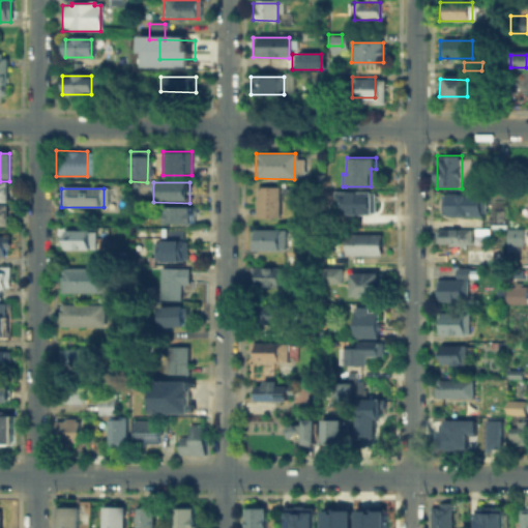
[(257,188),(279,188),(279,217),(257,217),(257,188)]
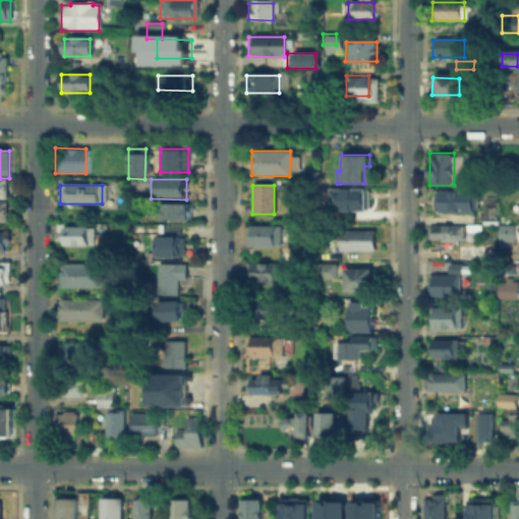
[(368,190),(368,211),(328,211),(328,190),(368,190)]
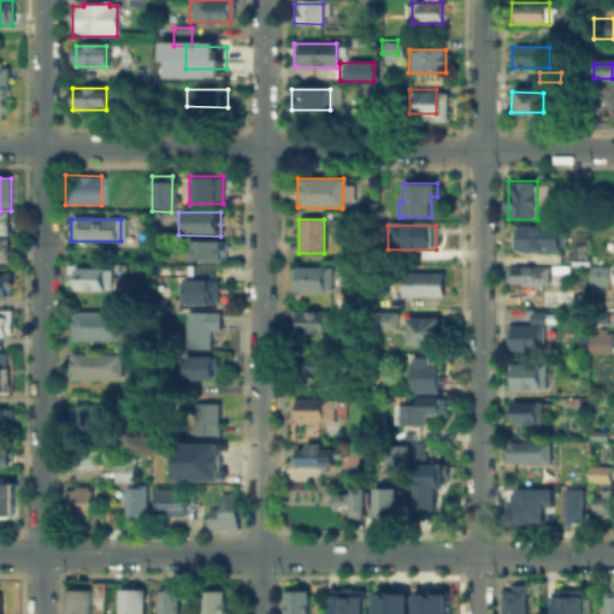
[(514,252),(514,228),(562,228),(562,252),(514,252)]
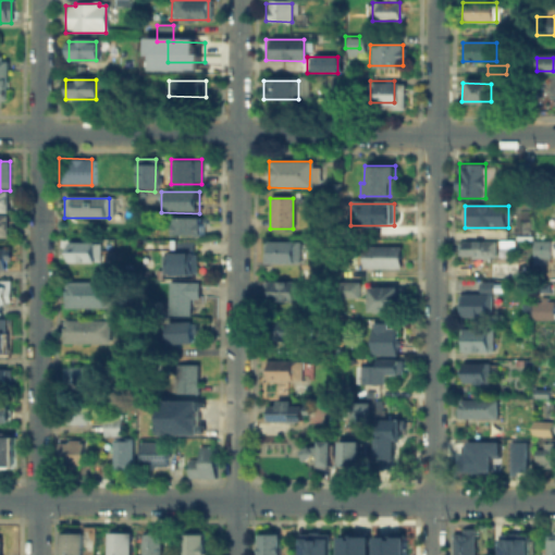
[(199,221),(199,234),(175,234),(175,221),(199,221)]
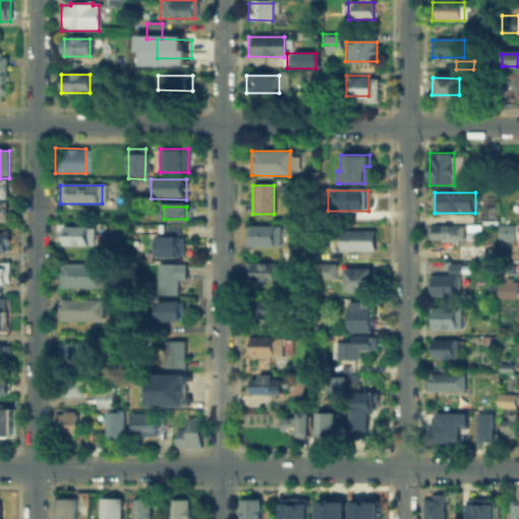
[(478,225),(478,209),(496,209),(496,225),(478,225)]
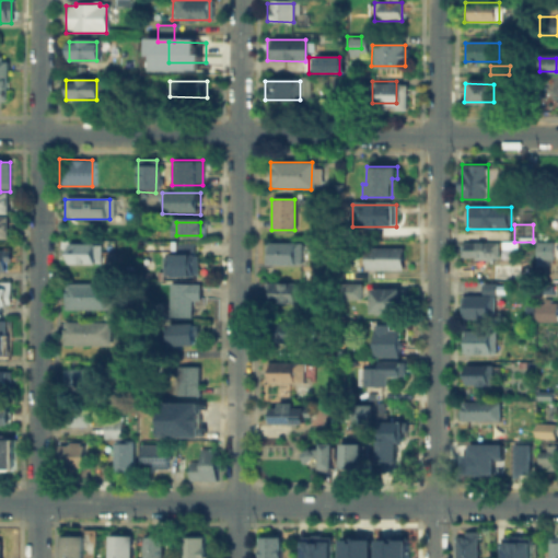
[(534,258),(534,243),(548,243),(548,258),(534,258)]
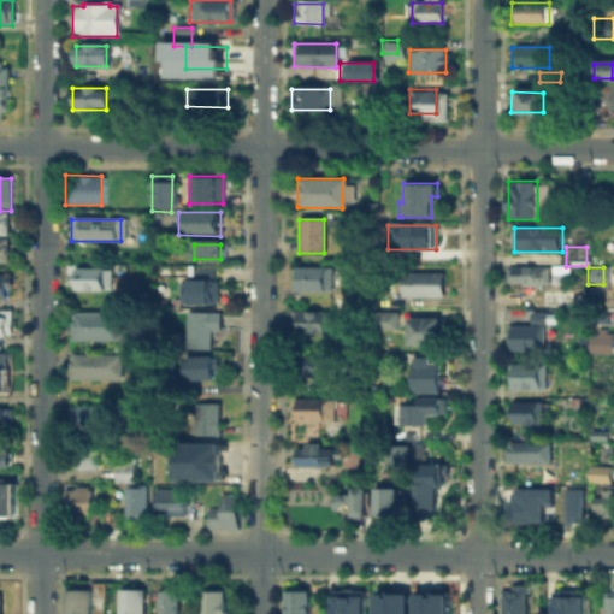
[(291,269),(330,270),(330,291),(291,291),(291,269)]
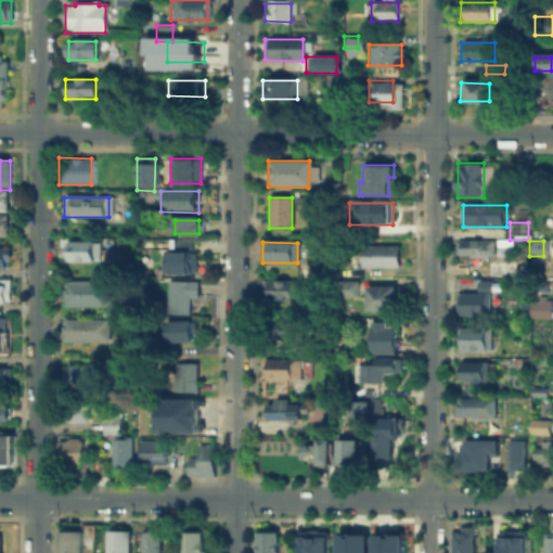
[(491,243),(491,256),(457,256),(457,242),(491,243)]
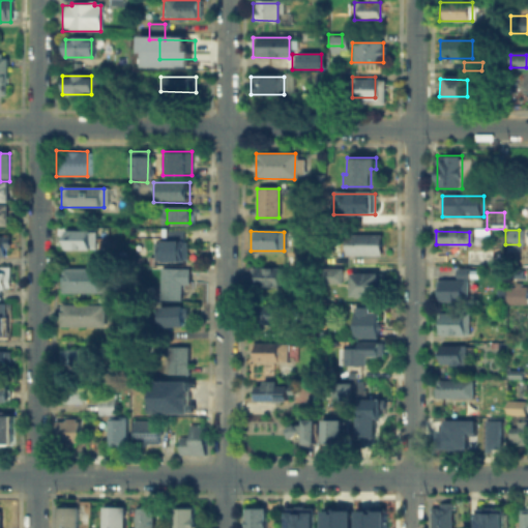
[(88,234),(88,248),(66,248),(66,234),(88,234)]
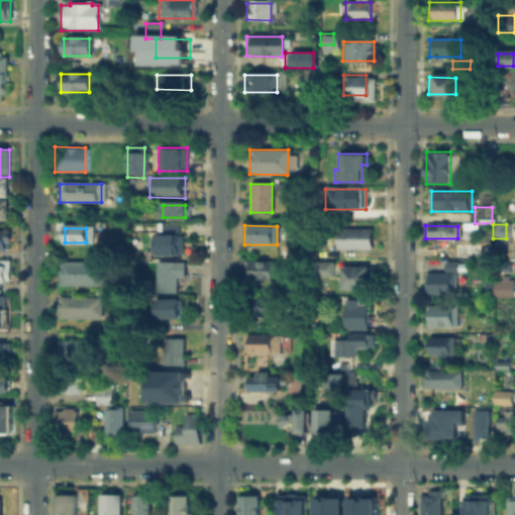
[(335,229),(370,229),(370,249),(335,249),(335,229)]
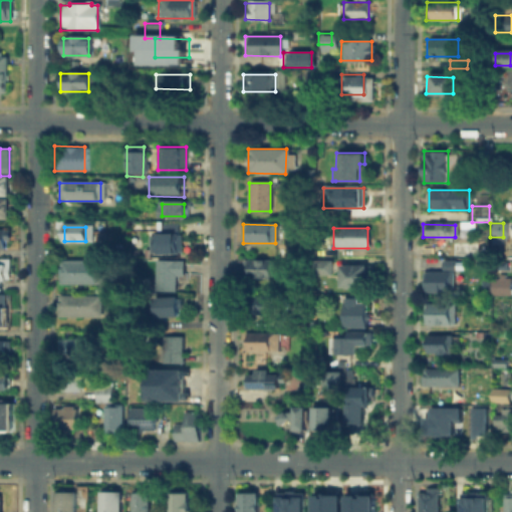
[(4,250),(0,250),(0,230),(8,231),(8,241),(4,241),(4,250)]
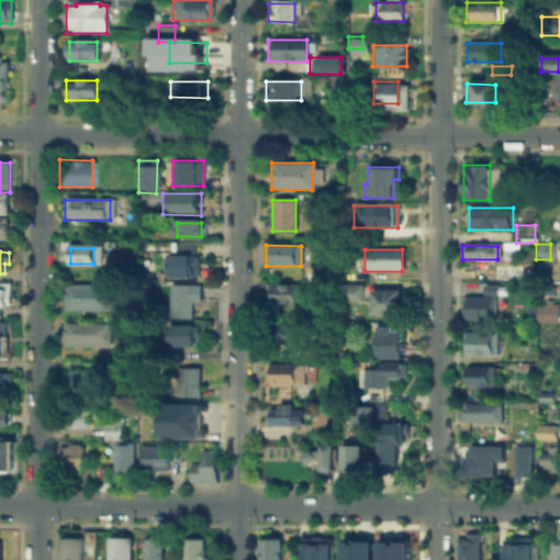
[(161,258),(198,258),(198,277),(161,277),(161,258)]
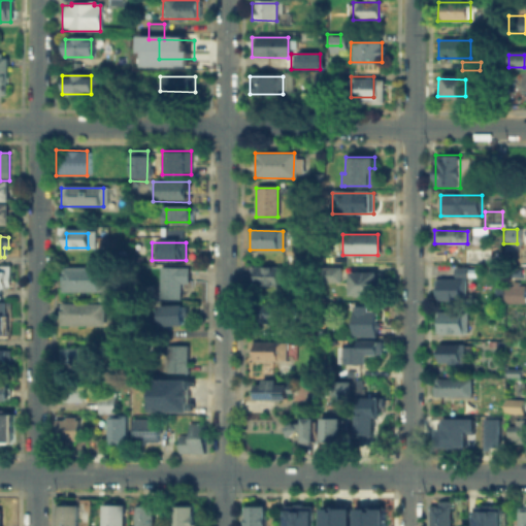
[(468,249),(481,249),(481,263),(468,263),(468,249)]
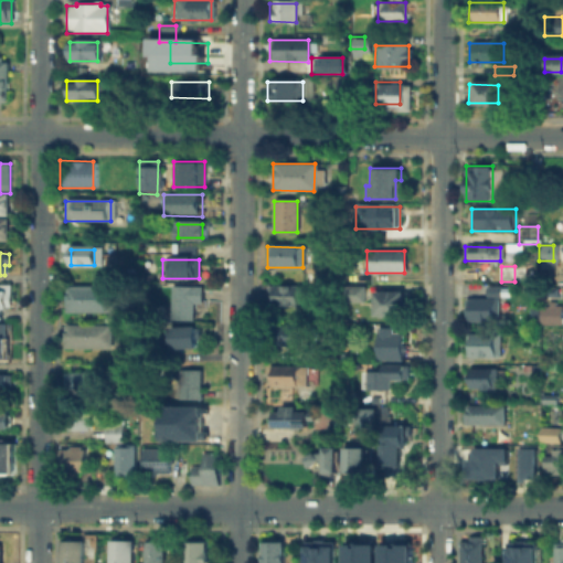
[(64,312),(64,287),(109,287),(109,312),(64,312)]
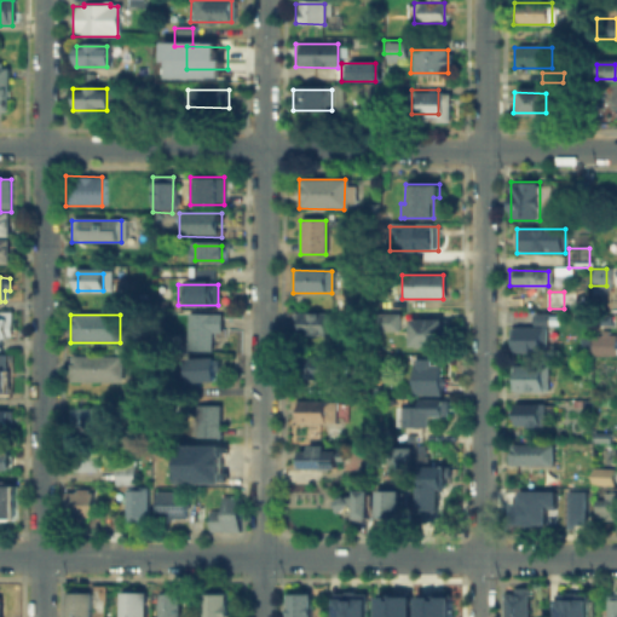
[(185,315),(219,316),(219,334),(209,334),(209,350),(185,350),(185,315)]
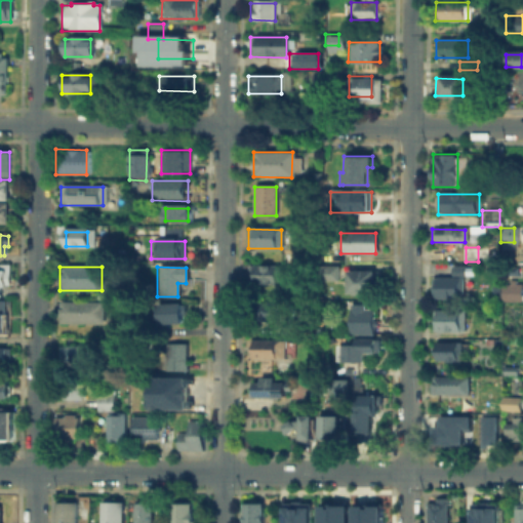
[(248,267),(281,268),(281,284),(248,284),(248,267)]
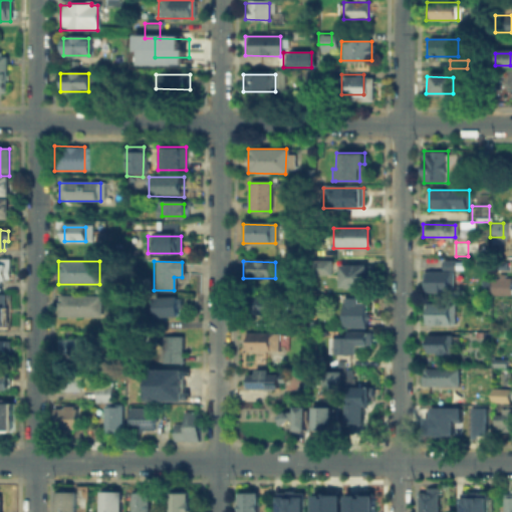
[(327,262),(327,274),(310,274),(310,262),(327,262)]
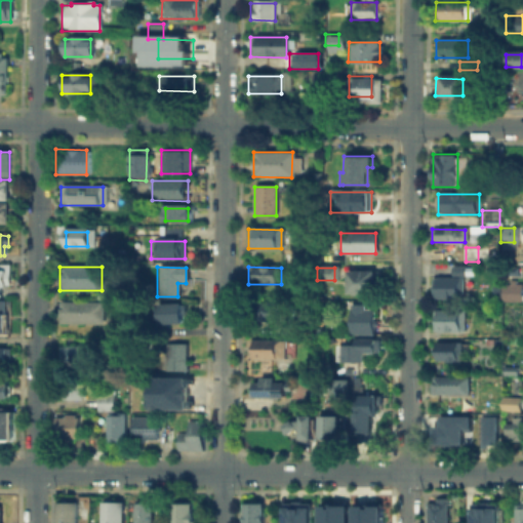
[(0,285),(0,296),(0,271),(8,271),(8,285),(0,285)]
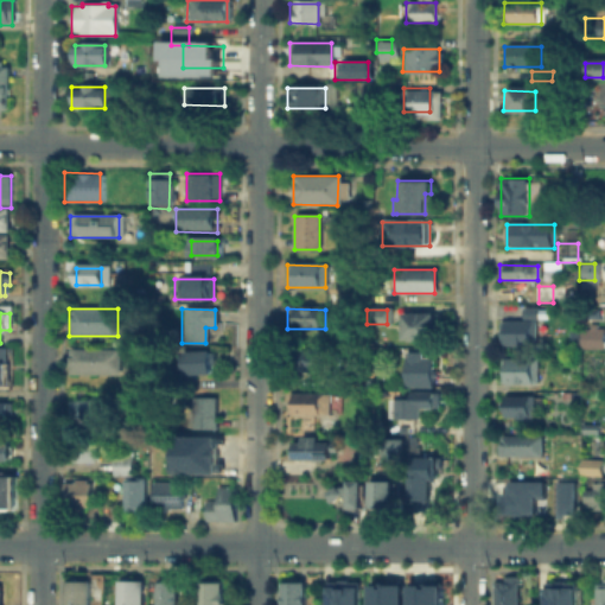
[(402,316),(438,316),(438,339),(402,338),(402,316)]
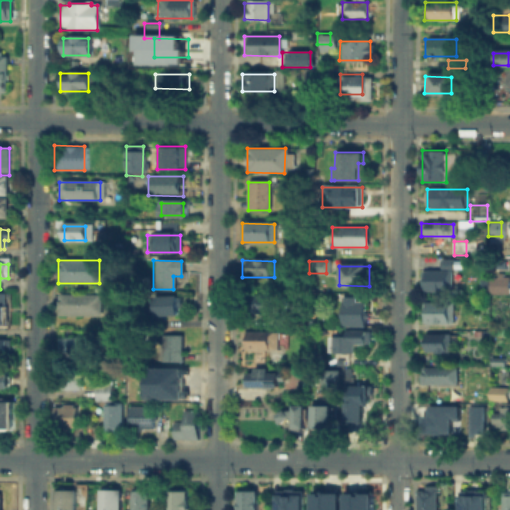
[(420,271),(451,271),(451,291),(420,291),(420,271)]
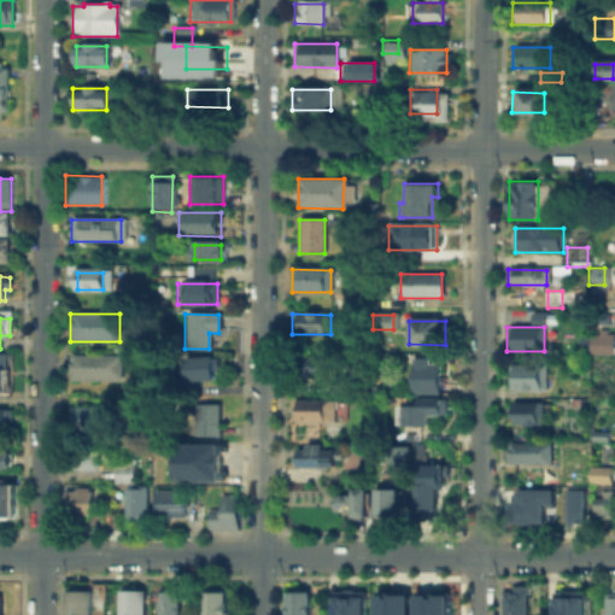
[(587,335),(610,335),(610,353),(587,353),(587,335)]
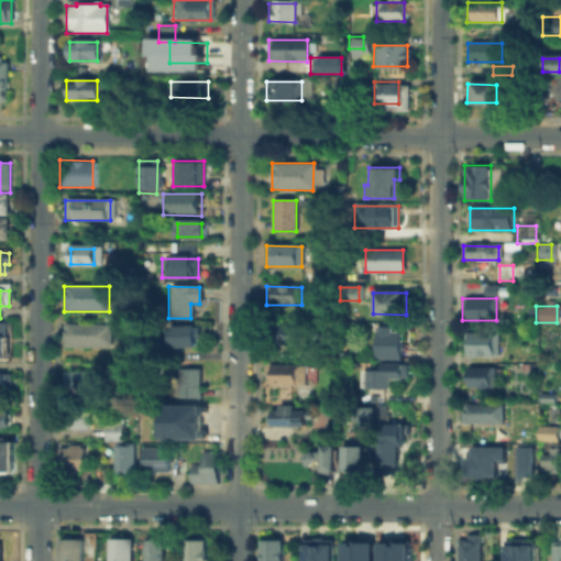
[(56,338),(56,325),(107,325),(107,348),(61,348),(61,338),(56,338)]
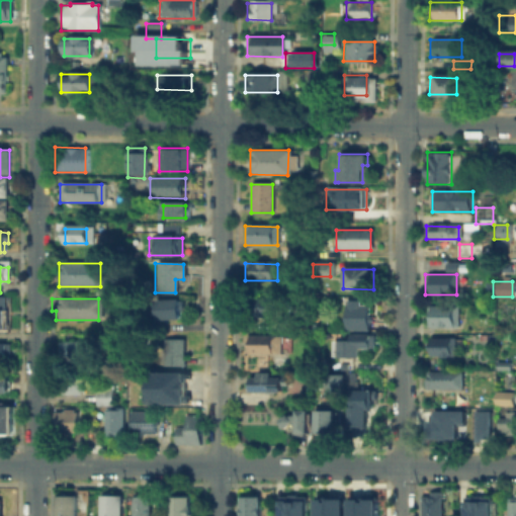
[(178,301),(178,319),(157,319),(157,301),(178,301)]
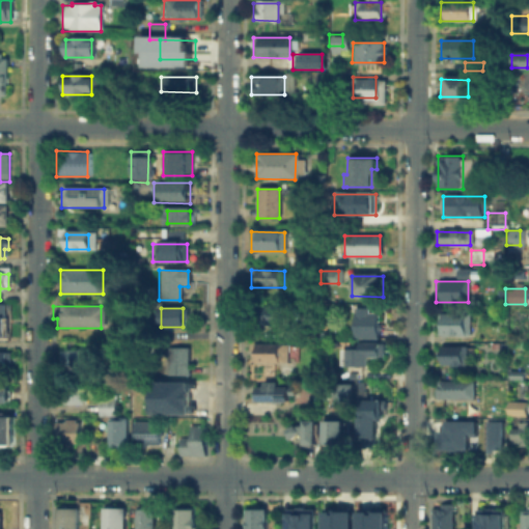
[(257,308),(282,308),(282,324),(257,324),(257,308)]
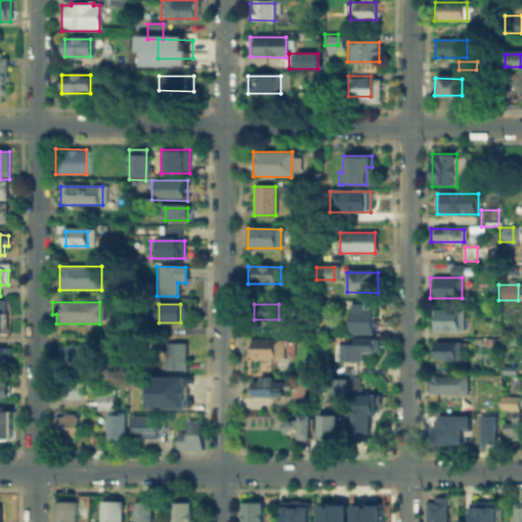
[(371,306),(371,335),(348,334),(348,305),(371,306)]
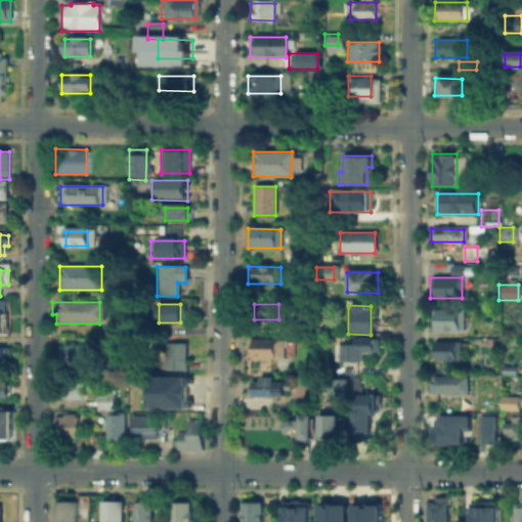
[(459,313),(459,331),(434,331),(434,313),(459,313)]
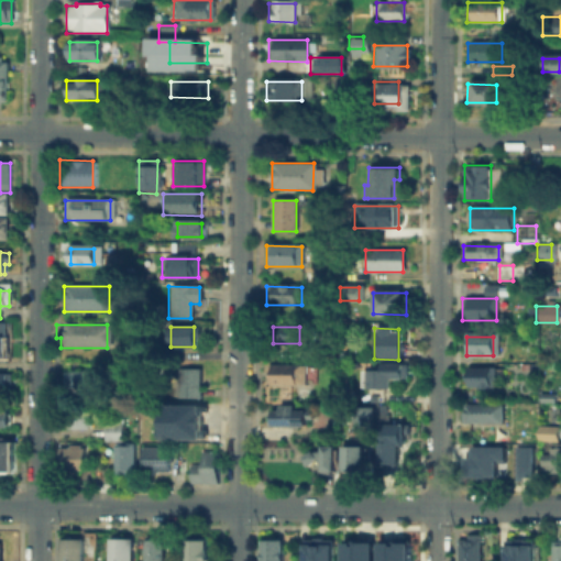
[(265,367),(304,367),(304,385),(265,384),(265,367)]
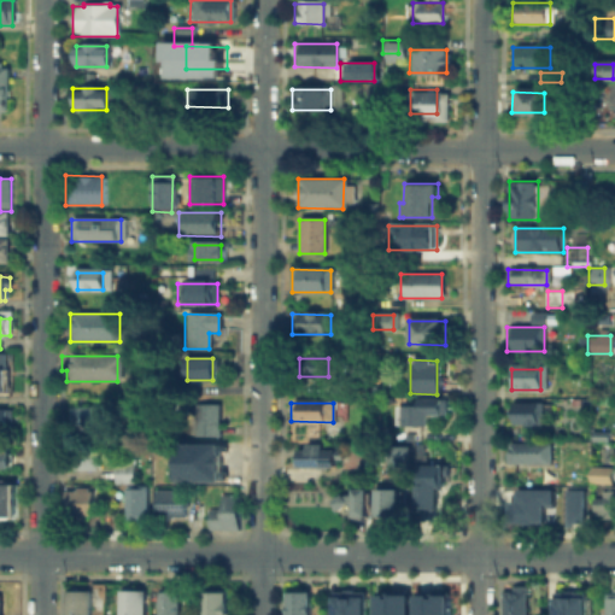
[(443,404),(443,423),(406,423),(406,426),(403,426),(403,404),(443,404)]
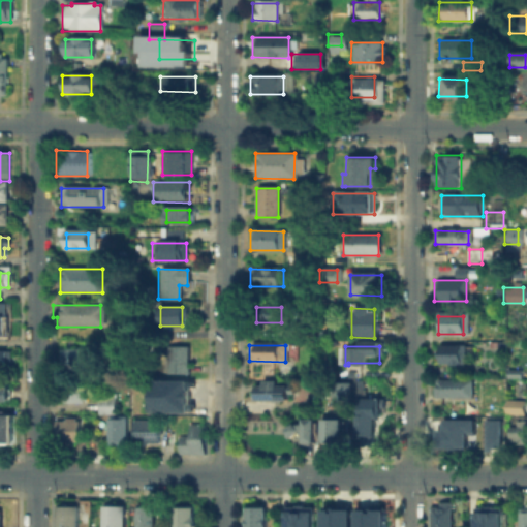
[(441,346),(464,347),(464,364),(440,364),(441,346)]
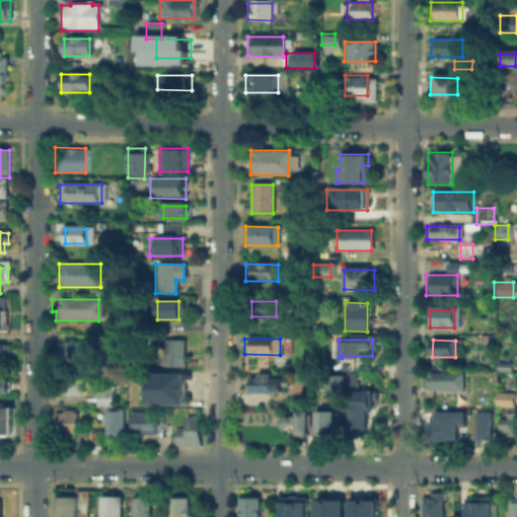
[(185,341),(183,366),(164,366),(164,341),(185,341)]
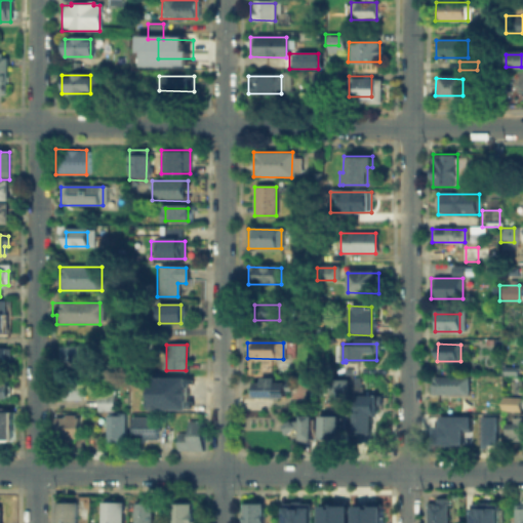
[(57,348),(91,348),(91,365),(57,365),(57,348)]
